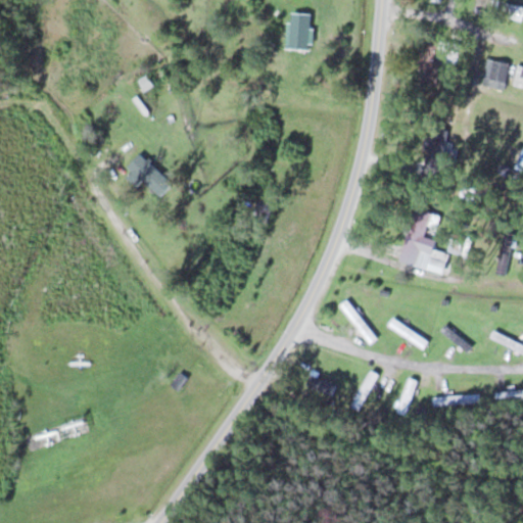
[(311,11),(291,11),(291,49),(311,49),(311,11)]
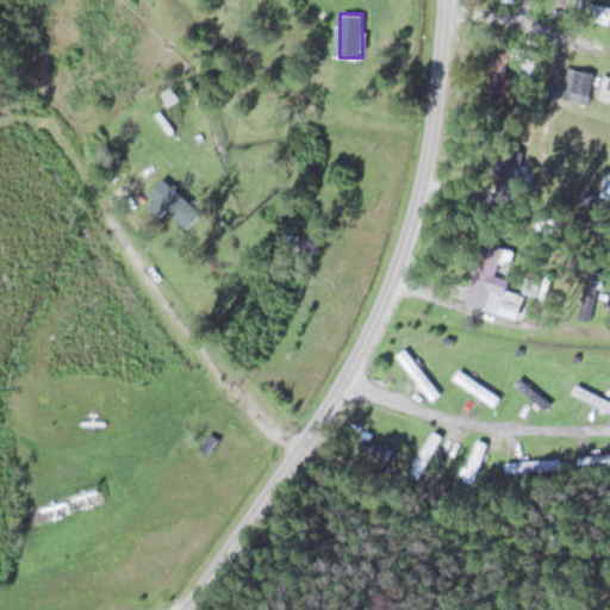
[(564,98),(589,104),(596,74),(571,68),(564,98)]
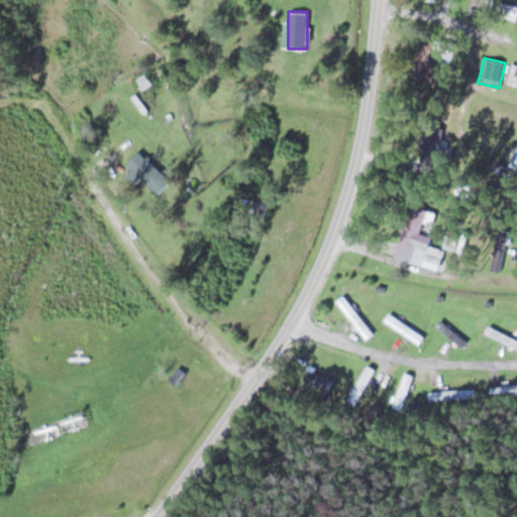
[(125,171),(161,195),(173,178),(137,153),(125,171)]
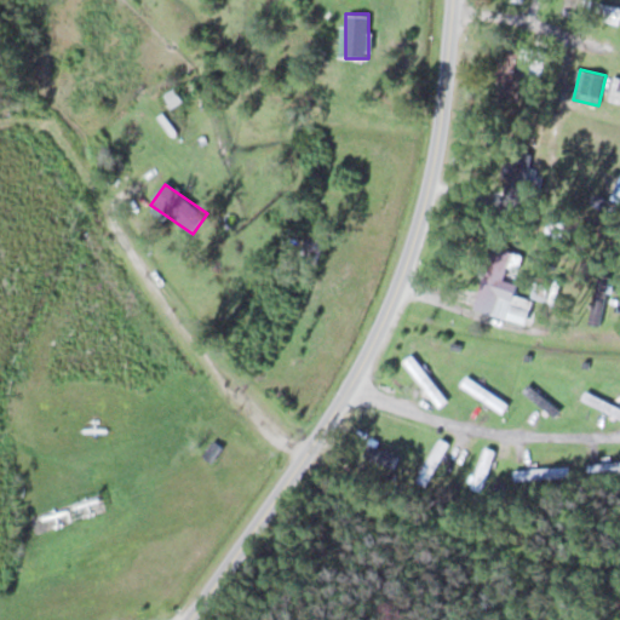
[(619,185),(616,184),(607,200),(619,207),(619,185)]
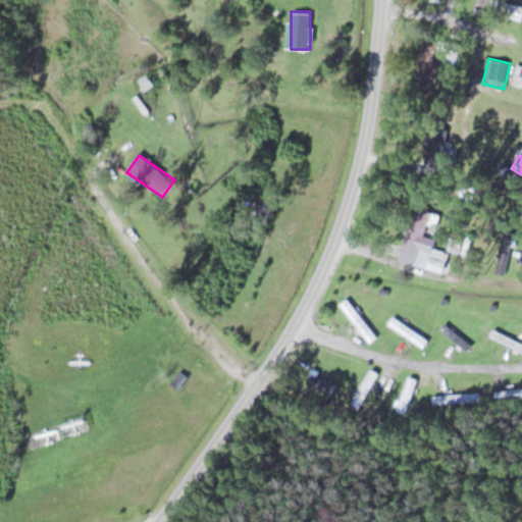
[(400,261),(444,272),(447,261),(431,257),(435,239),(423,236),(429,212),(413,208),(400,261)]
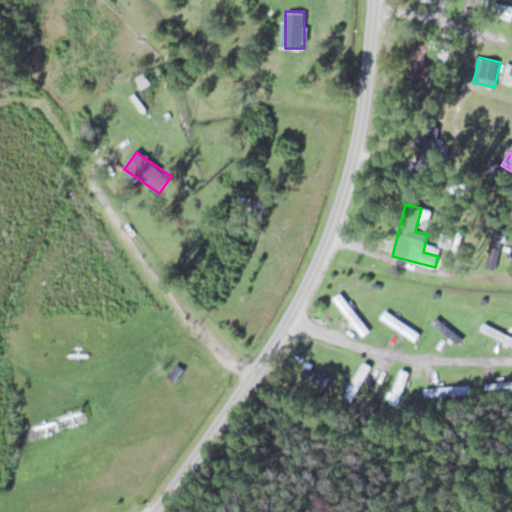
[(370,330),(340,293),(333,299),(363,336),(370,330)]
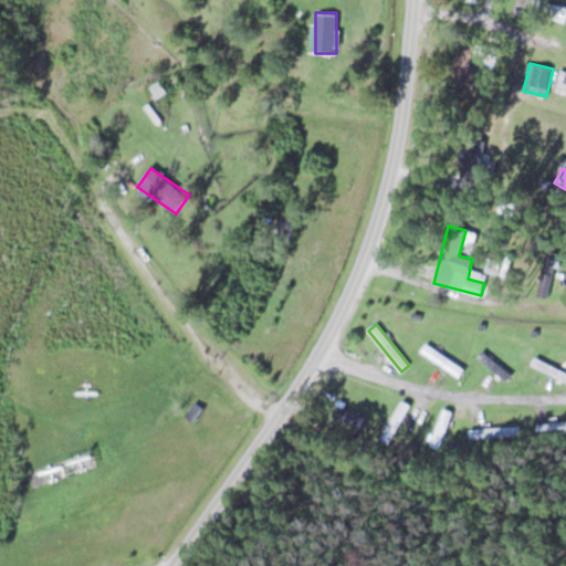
[(464,369),(427,344),(421,352),(460,377),(464,369)]
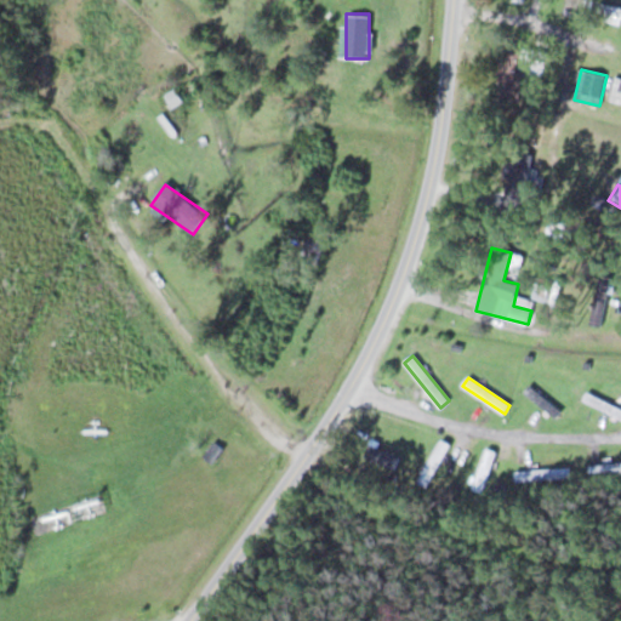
[(524,393),(554,419),(560,411),(530,386),(524,393)]
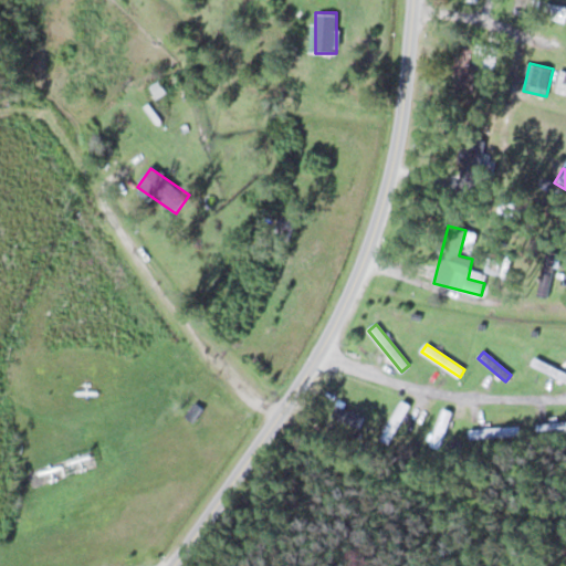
[(533,364),(565,380),(565,371),(536,357),(533,364)]
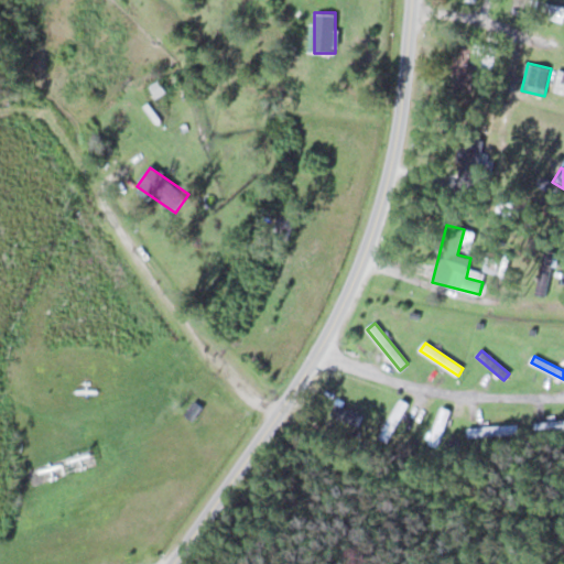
[(407,401),(397,398),(380,440),(390,443),(407,401)]
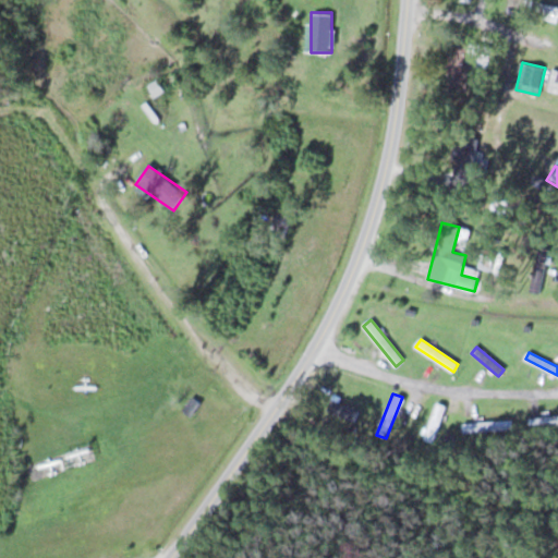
[(327,410),(353,423),(360,411),(334,398),(327,410)]
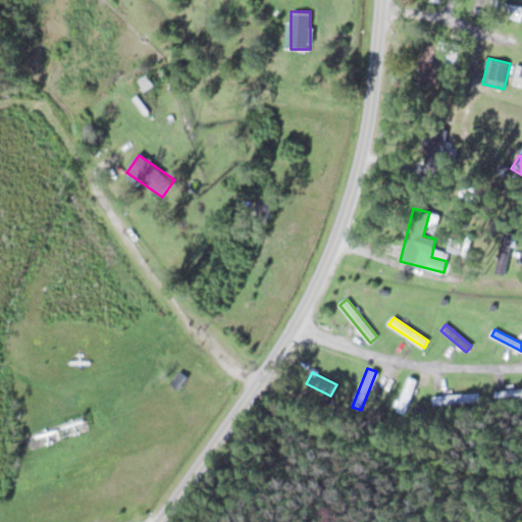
[(396,411),(405,414),(418,380),(410,376),(396,411)]
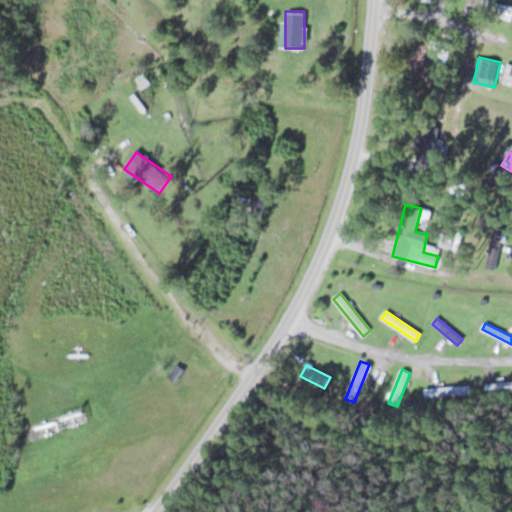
[(511,381),(487,382),(487,400),(511,399),(511,381)]
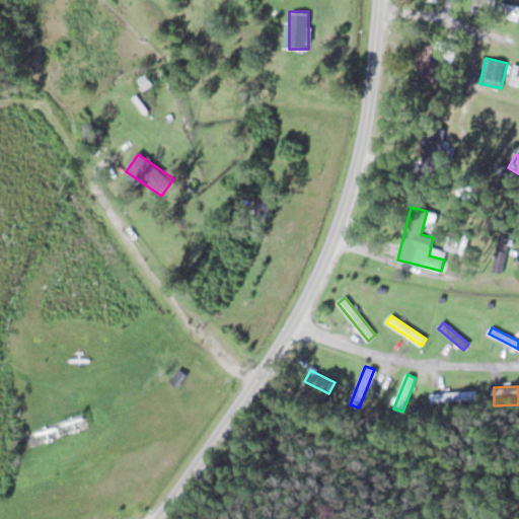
[(477,402),(477,392),(431,392),(431,402),(477,402)]
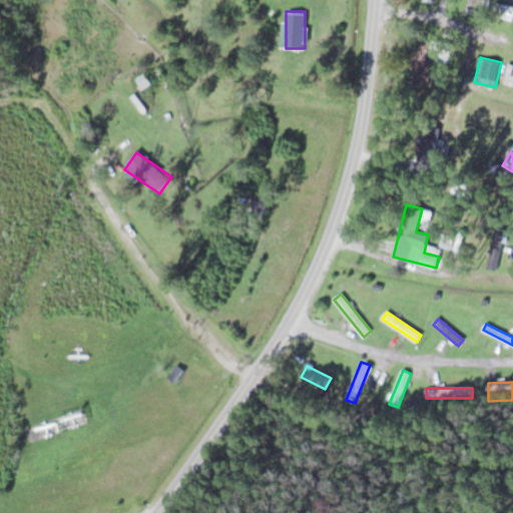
[(87,423),(82,408),(58,416),(63,431),(87,423)]
